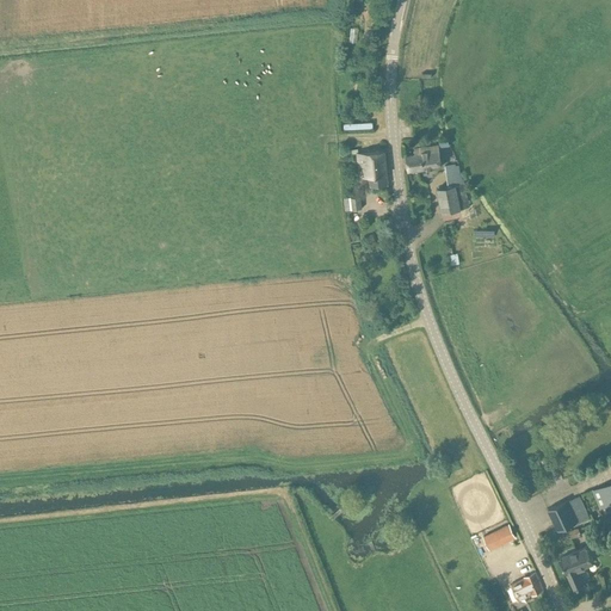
[(438,146),(426,147),(414,149),(415,155),(406,156),(408,172),(442,167),(438,146)]
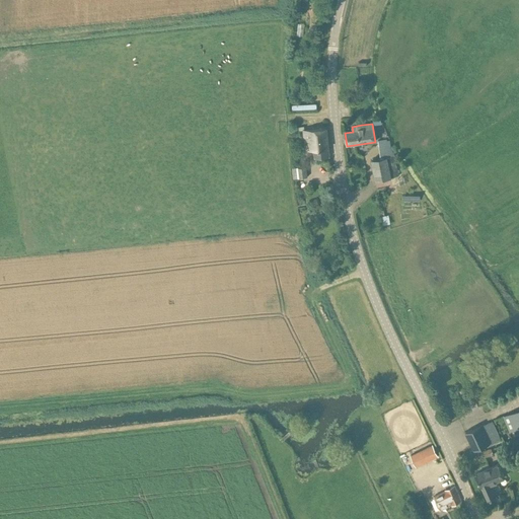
[(316,158),(319,158),(329,157),(327,129),(304,131),(306,152),(315,151),(316,158)]
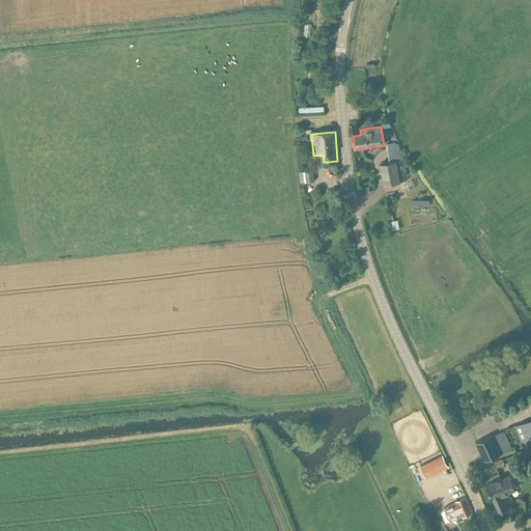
[(384,185),(394,183),(409,179),(403,160),(398,147),(396,148),(396,146),(394,146),(394,144),(387,145),(389,162),(380,165),(384,185)]
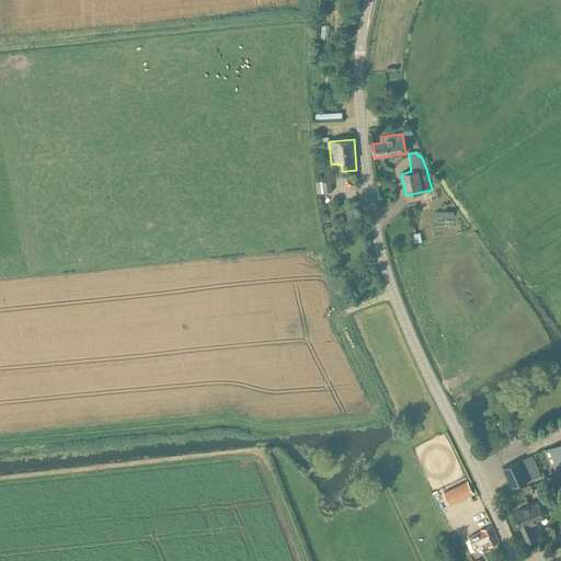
[(331,181),(322,182),(323,192),(332,191),(331,181)]
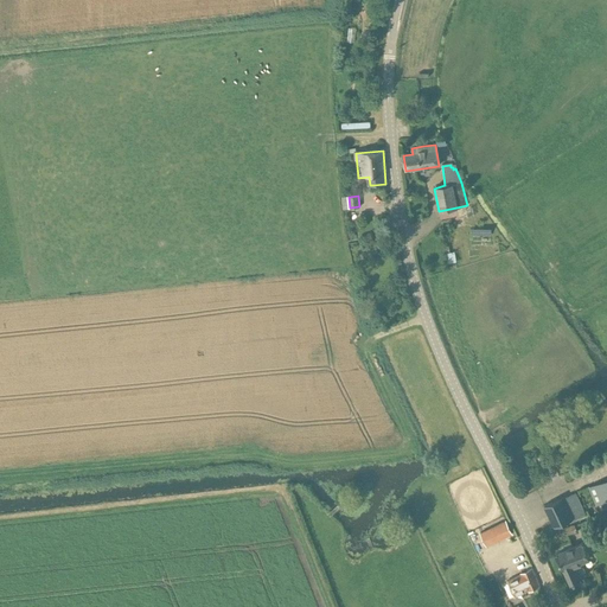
[(478,208),(471,210),(473,219),(480,217),(478,208)]
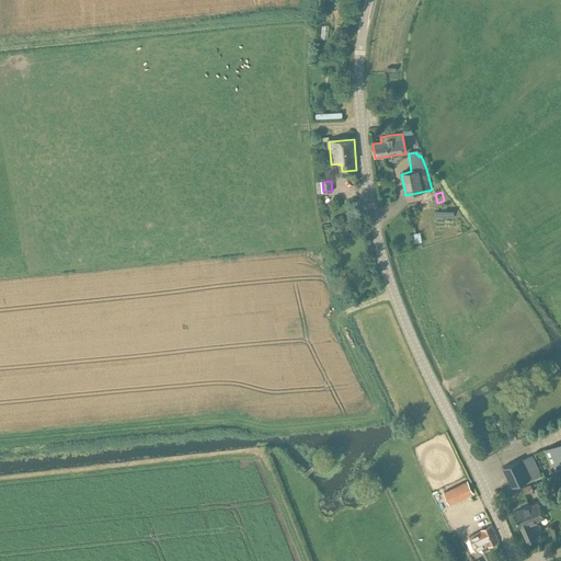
[(412,243),(421,242),(419,232),(410,235),(412,243)]
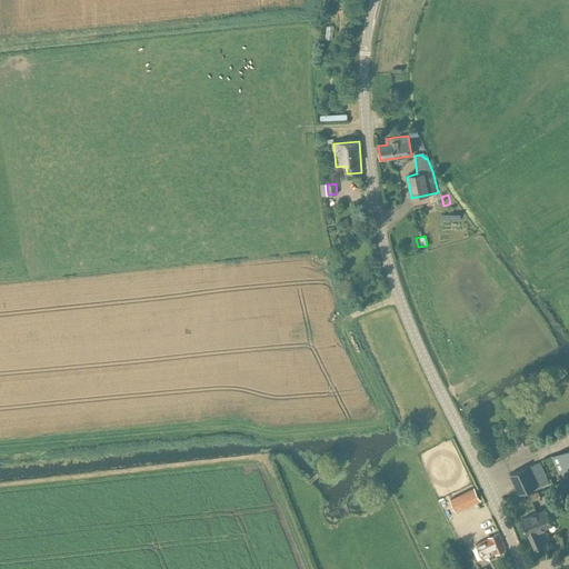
[(568,448),(552,455),(566,489),(568,487),(568,448)]
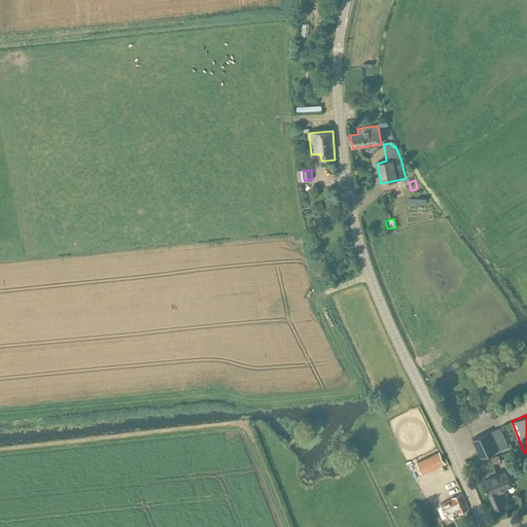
[(499,427),(472,438),(481,458),(507,446),(499,427)]
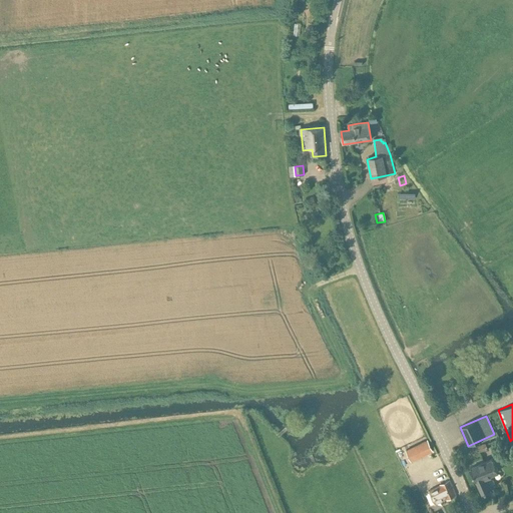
[(427,440),(406,450),(411,462),(433,452),(427,440)]
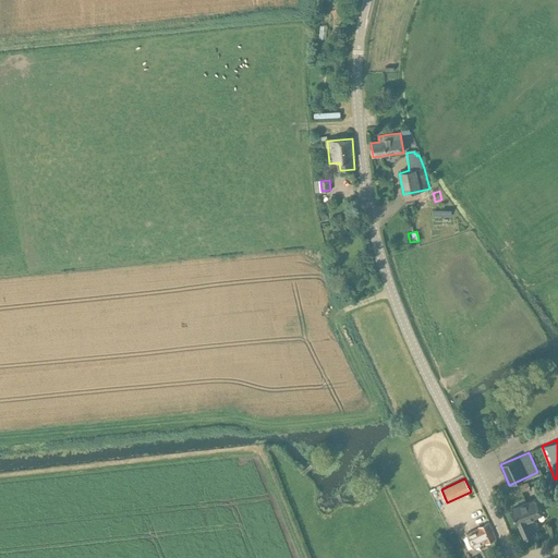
[(526,482),(519,485),(522,493),(530,489),(526,482)]
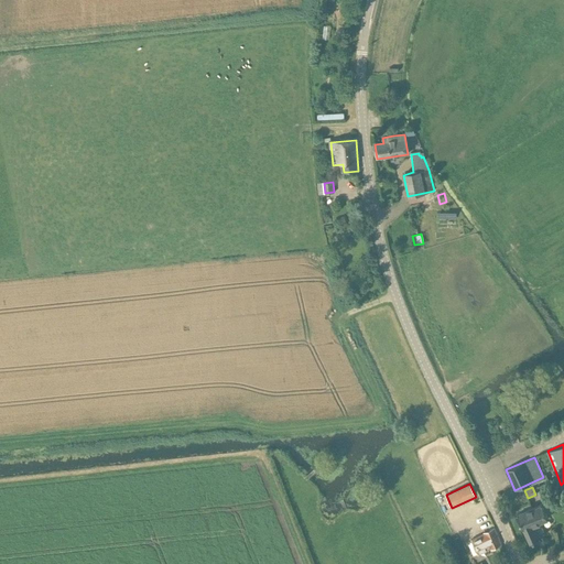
[(542,503),(517,514),(523,529),(530,542),(530,543),(548,535),(546,532),(544,533),(539,522),(549,518),(542,503)]
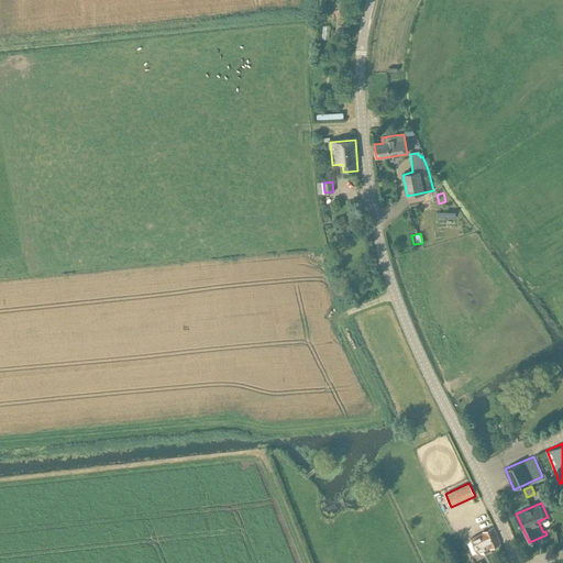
[(459,507),(449,511),(460,540),(471,536),(459,507)]
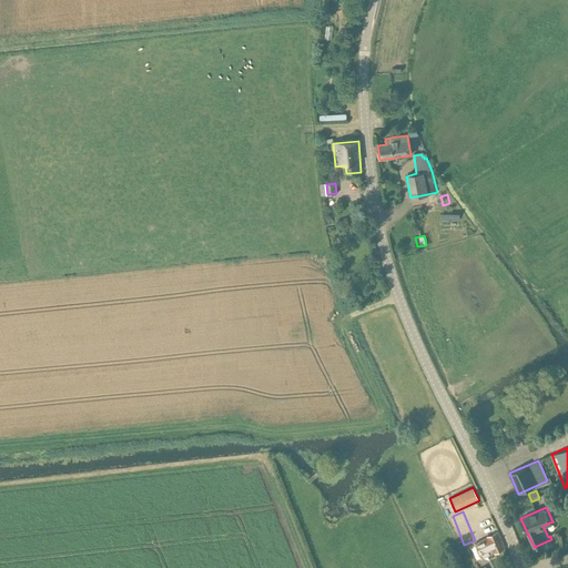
[(483,558),(505,548),(498,531),(475,541),(483,558)]
